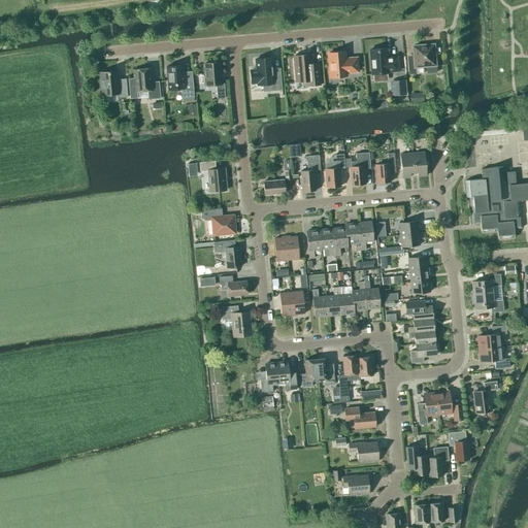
[(415,67),(435,65),(433,44),(413,45),(414,58),(407,59),(408,74),(416,73),(415,67)]
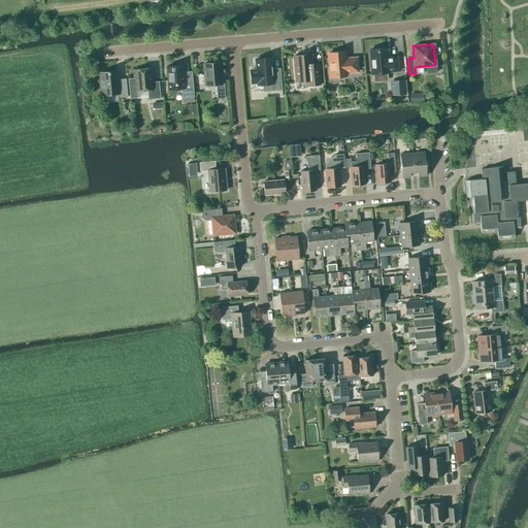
[(387,58),(386,48),(370,50),(372,74),(388,73),(388,72),(399,71),(397,57),(387,58)]
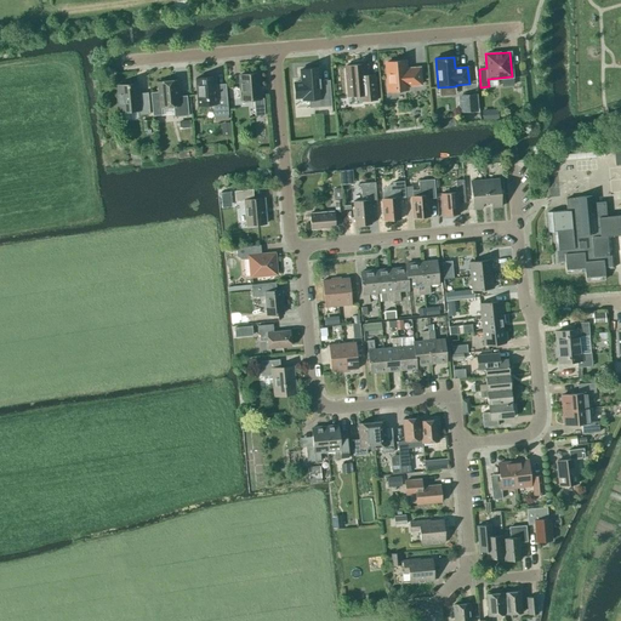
[(405,69),(404,61),(386,62),(388,91),(406,90),(406,86),(421,85),(420,68),(405,69)]
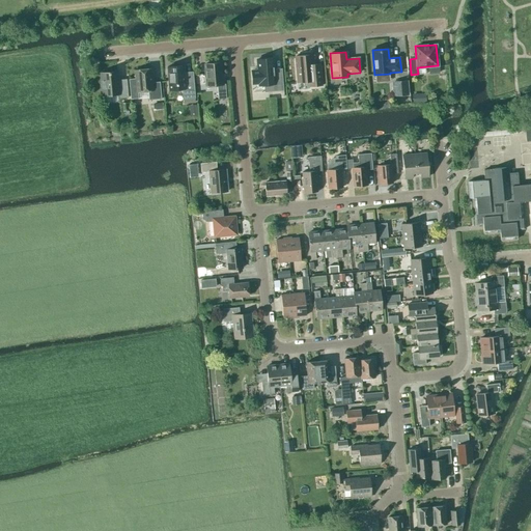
[(313,64),(312,55),(295,56),(298,82),(308,81),(308,86),(322,85),(320,64),(313,64)]
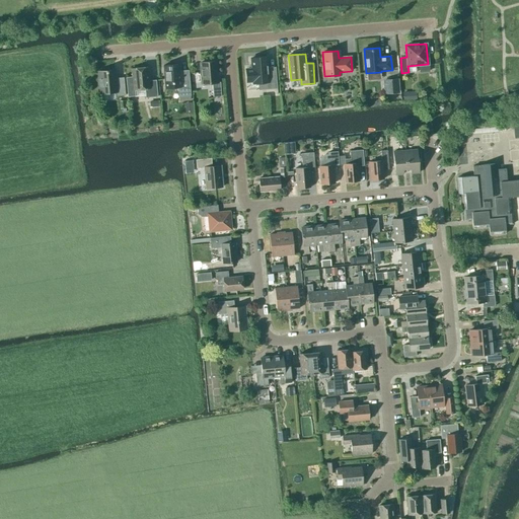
[(267,67),(267,57),(251,58),(252,69),(246,70),(247,81),(253,81),(253,83),(258,82),(260,89),(277,87),(277,94),(278,94),(275,67),(267,67)]
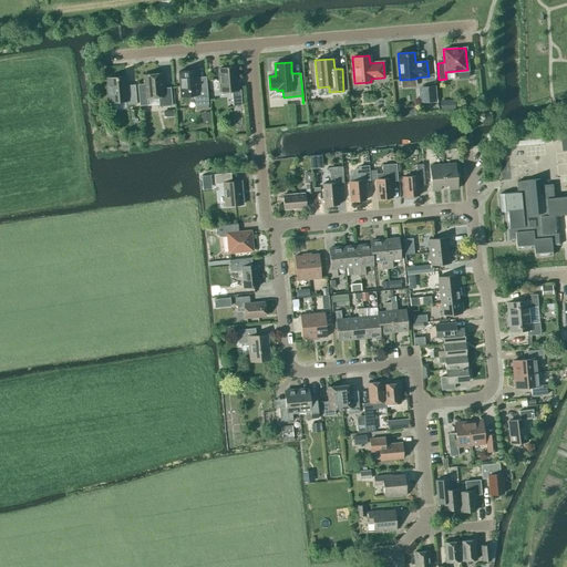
[(235,66),(219,69),(220,92),(232,91),(233,106),(241,105),(240,90),(237,90),(235,66)]
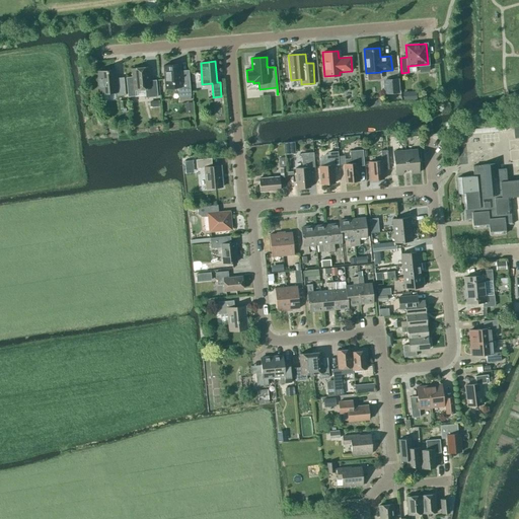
[(178,101),(190,100),(189,75),(180,76),(179,64),(163,66),(164,88),(177,87),(178,101)]
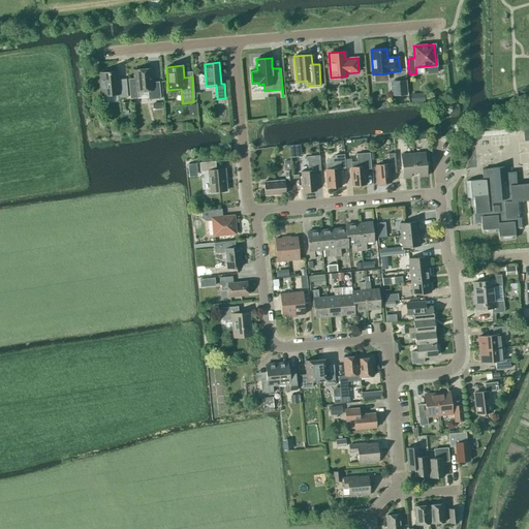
[(147,91),(148,99),(160,98),(159,82),(152,82),(151,68),(146,68),(145,67),(138,67),(138,69),(133,69),(135,92),(147,91)]
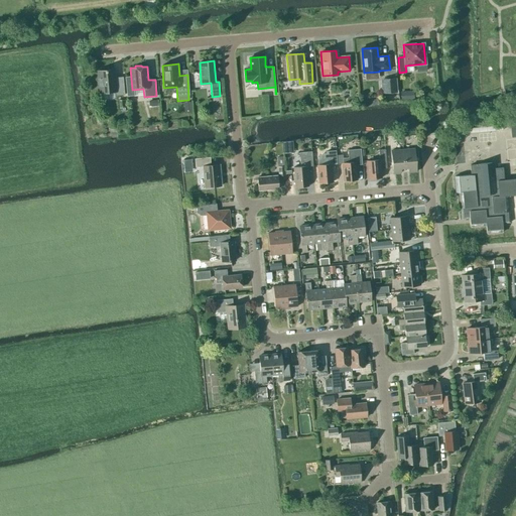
[(123,77),(114,78),(113,70),(98,71),(100,93),(115,92),(116,96),(124,95),(123,77)]
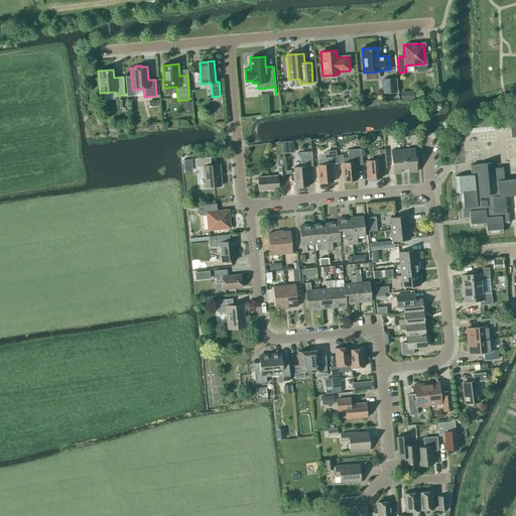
[(396,78),(380,80),(381,94),(397,92),(396,78)]
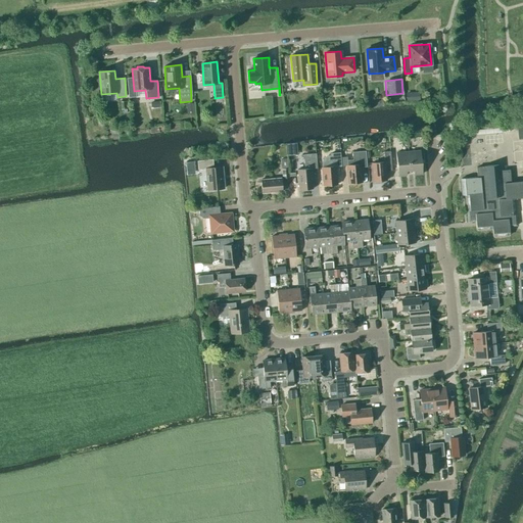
[(464,135),(490,132),(489,128),(459,131),(462,155),(465,155),(464,135)]
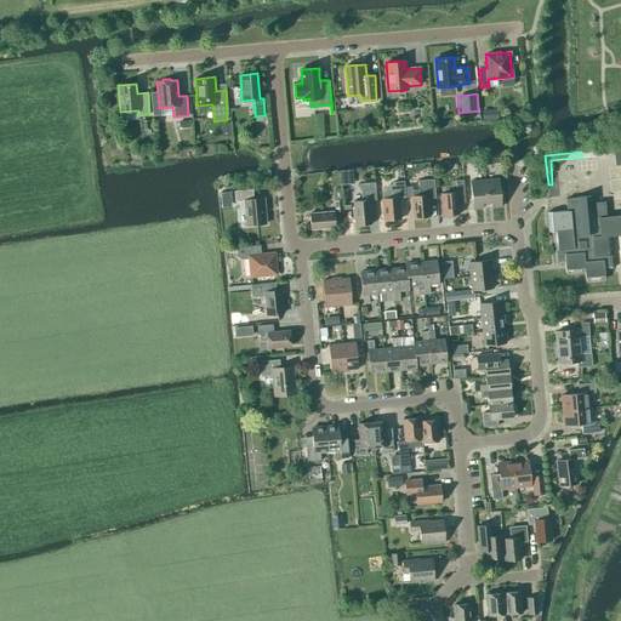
[(342,183),(352,181),(351,171),(341,174),(342,183)]
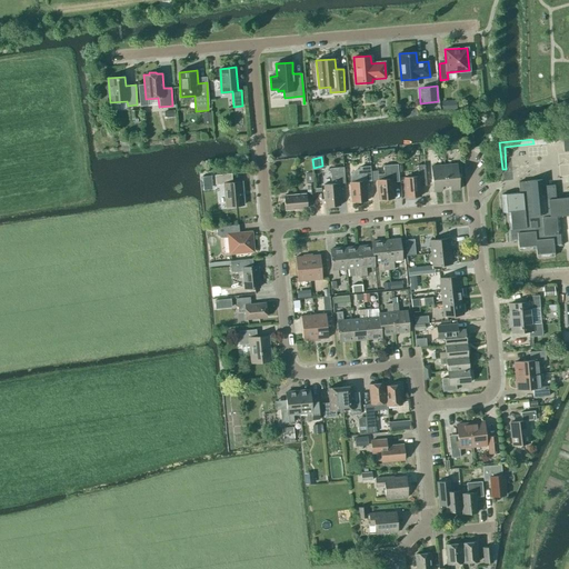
[(457,163),(443,166),(446,190),(459,189),(457,163)]
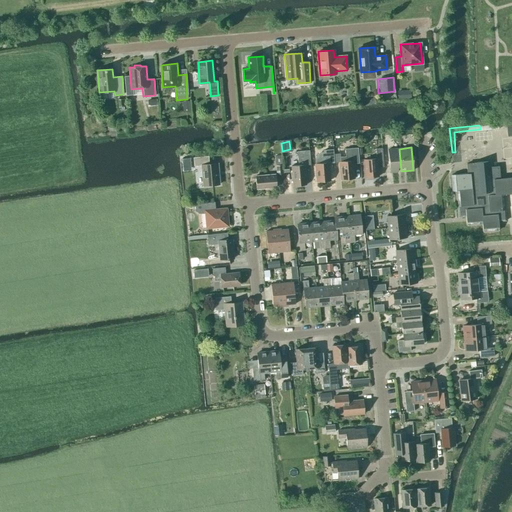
[(363,160),(365,178),(378,177),(377,163),(383,162),(382,148),(376,149),(377,159),(363,160)]
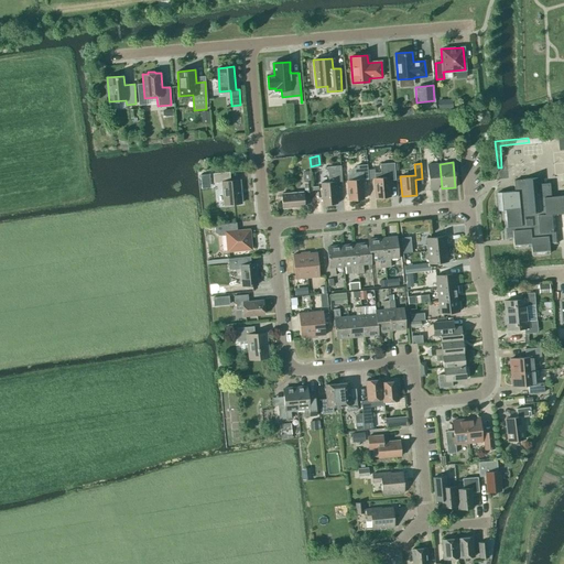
[(349,201),(364,199),(361,180),(368,179),(367,164),(356,165),(356,167),(354,167),(350,169),(347,173),(347,175),(347,177),(349,201)]
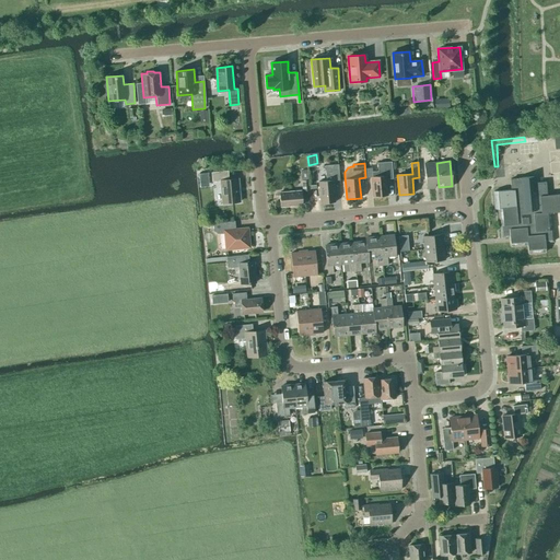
[(424,164),(427,189),(439,187),(436,163),(424,164)]
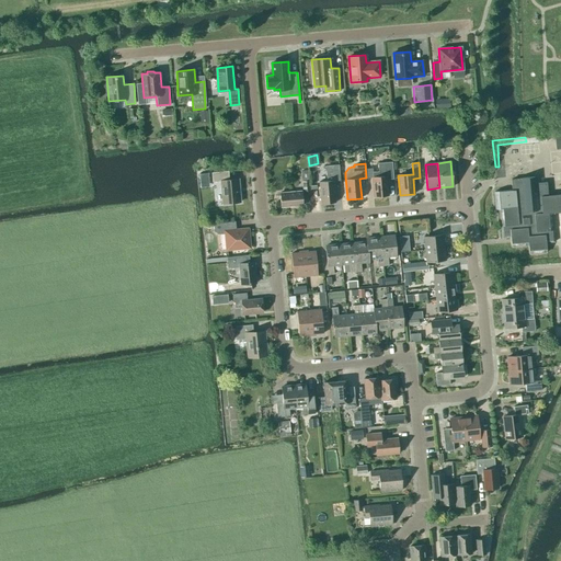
[(321,204),(335,203),(333,181),(340,181),(339,164),(325,165),(327,181),(319,182),(321,204)]
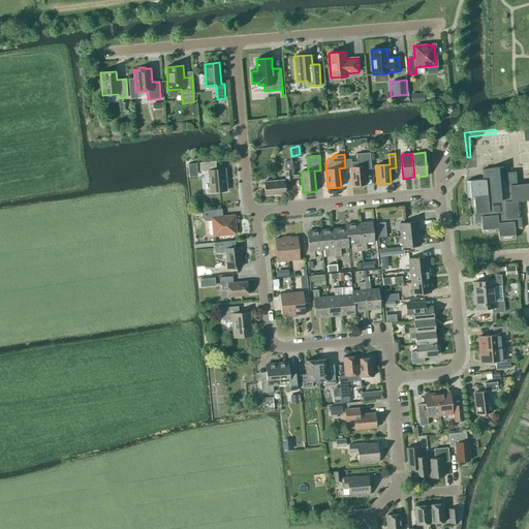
[(210,192),(226,190),(224,168),(216,169),(215,161),(199,163),(200,172),(208,170),(210,192)]
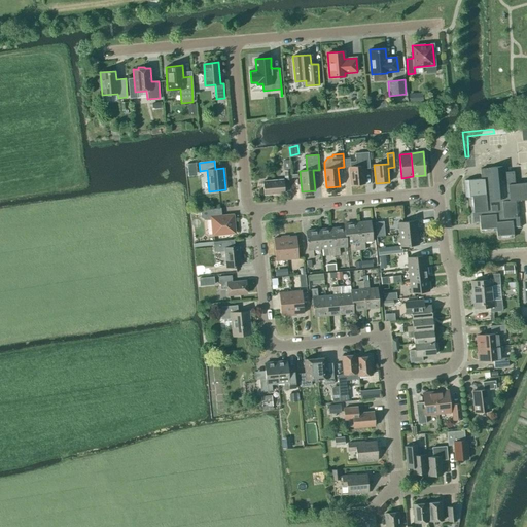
[(349,167),(351,185),(364,184),(362,166),(349,167)]
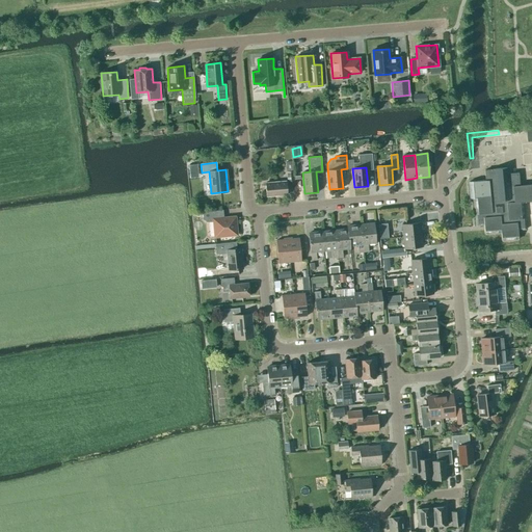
[(502,241),(519,239),(517,230),(526,229),(523,202),(531,201),(531,183),(519,185),(517,173),(507,174),(506,167),(494,168),(494,169),(484,170),(485,180),(469,182),(470,198),(473,198),(476,225),(483,224),(484,234),(501,233),(502,241)]
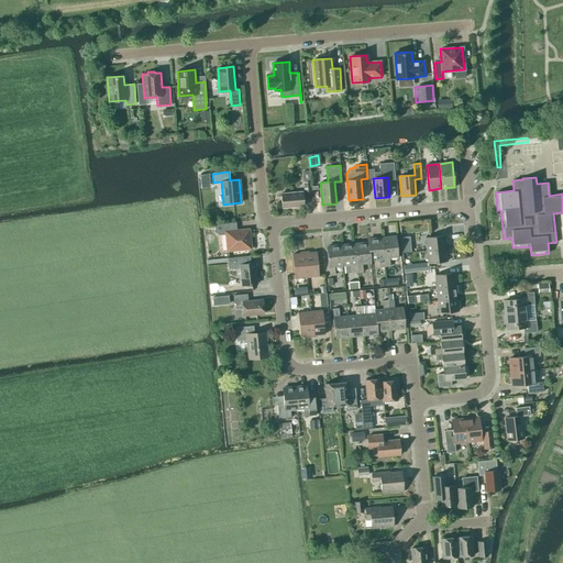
[(280,194),(282,208),(304,206),(302,191),(280,194)]
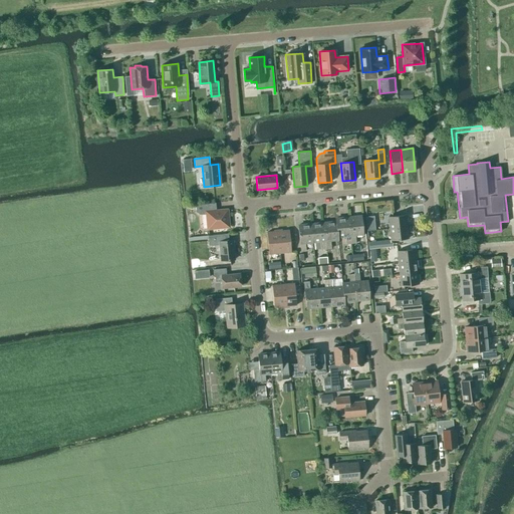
[(199,215),(206,214),(208,229),(228,227),(227,210),(216,211),(215,203),(195,205),(196,212),(199,215)]
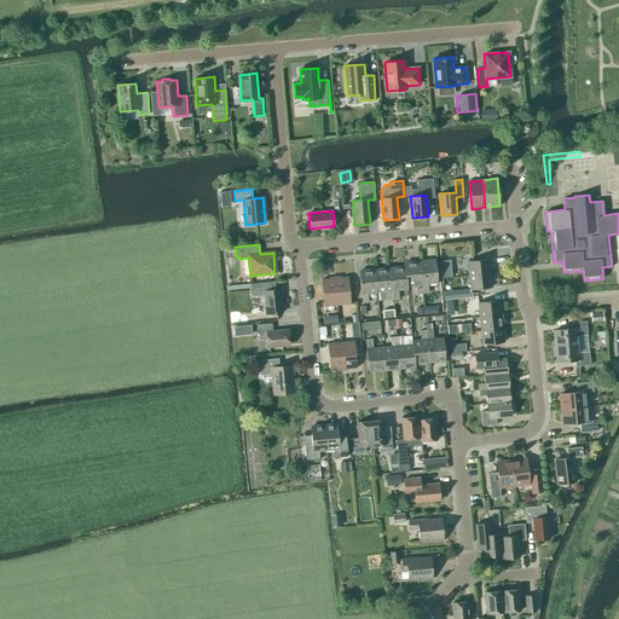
[(489,259),(467,261),(469,276),(490,273),(489,259)]
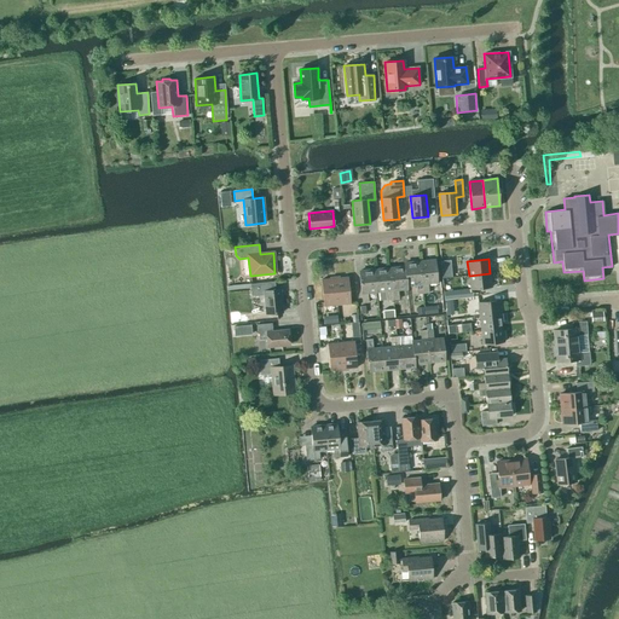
[(437,282),(435,260),(420,261),(423,294),(428,293),(427,283),(437,282)]
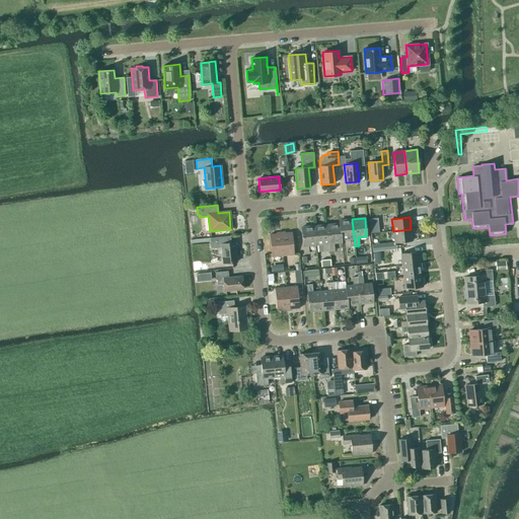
[(349,238),(349,246),(355,246),(352,219),(339,221),(339,224),(341,239),(349,238)]
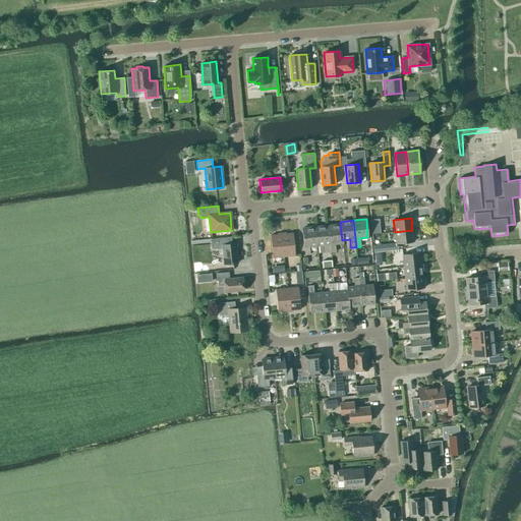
[(342,240),(340,225),(328,226),(331,252),(336,252),(335,243),(343,243),(342,240)]
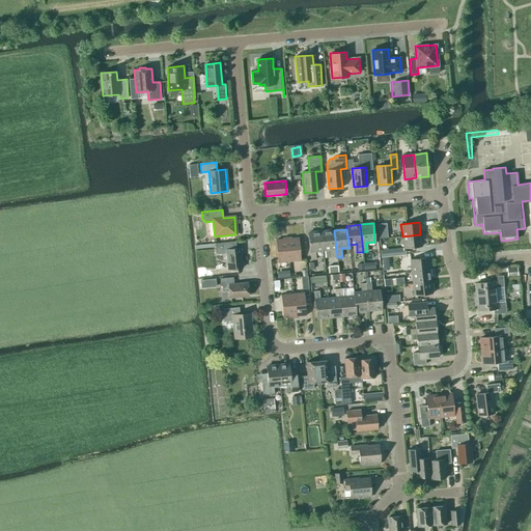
[(337,257),(334,230),(320,231),(323,250),(324,250),(325,258),(332,257),(332,258),(337,257)]
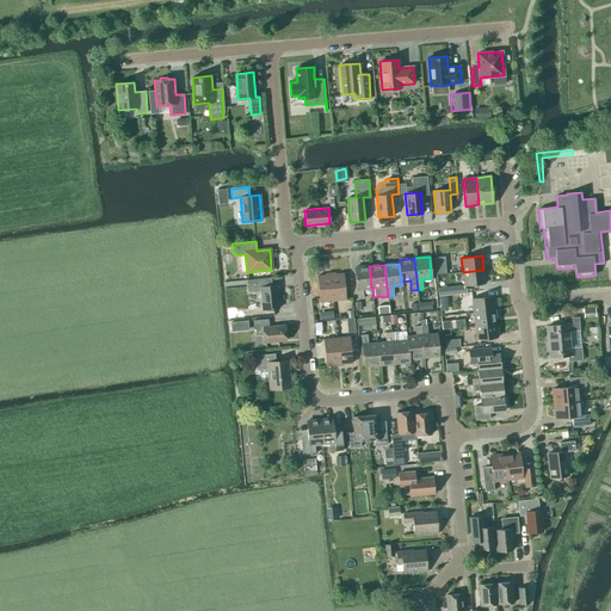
[(363,298),(363,289),(371,288),(369,266),(355,267),(356,289),(357,289),(357,300),(363,298)]
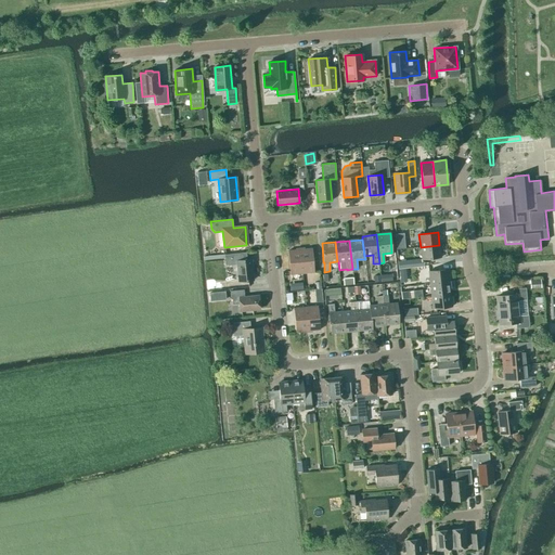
[(422,260),(440,258),(439,245),(421,247),(422,260)]
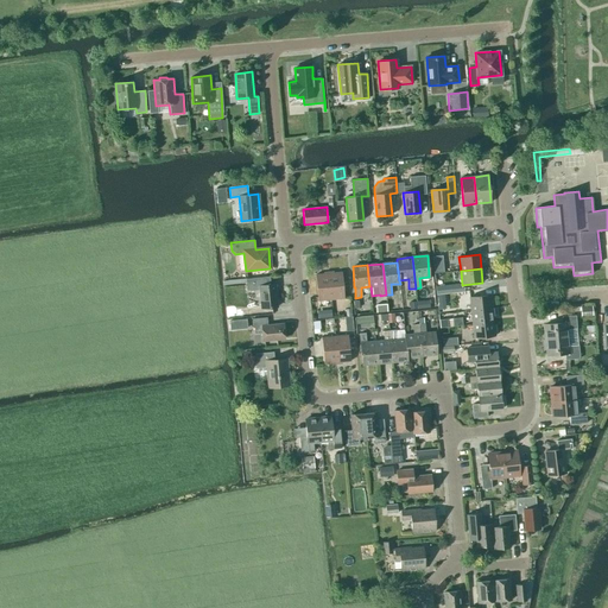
[(344,298),(342,272),(328,273),(331,299),(344,298)]
